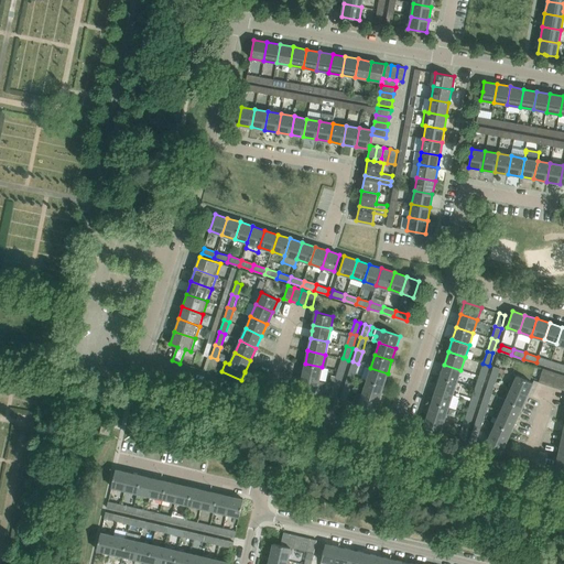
[(551,361),(538,357),(537,362),(549,367),(551,361)]
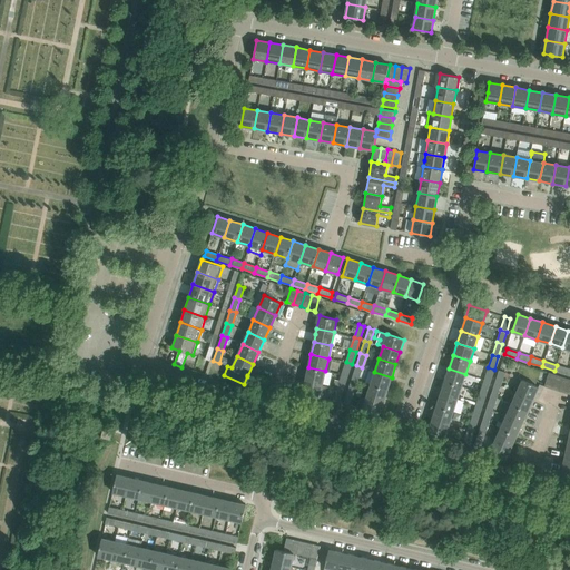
[(347,376),(352,364),(346,362),(342,375),(347,376)]
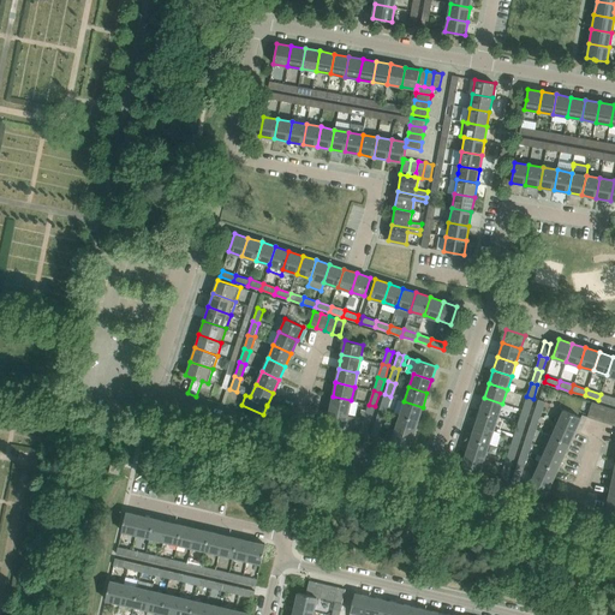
[(386,410),(390,396),(384,394),(380,408),(386,410)]
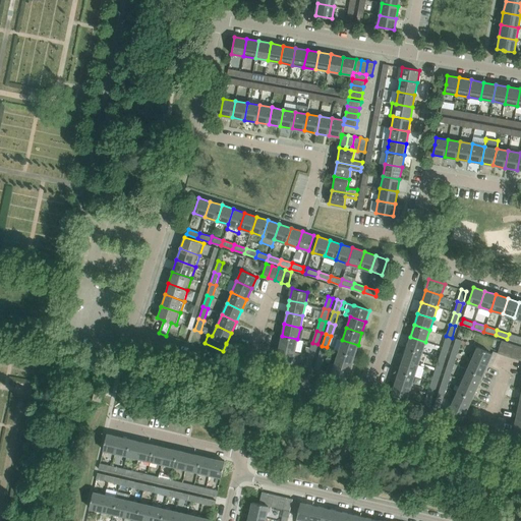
[(518,343),(520,337),(509,334),(507,339),(518,343)]
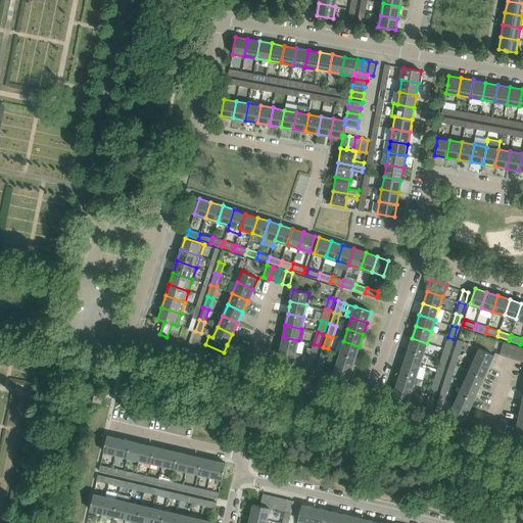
[(283,337),(280,349),(296,352),(298,340),(283,337)]
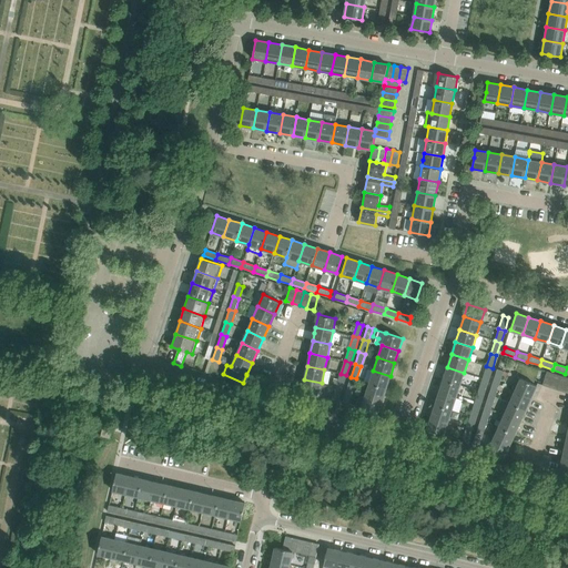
[(486,366),(483,378),(488,381),(493,368),(486,366)]
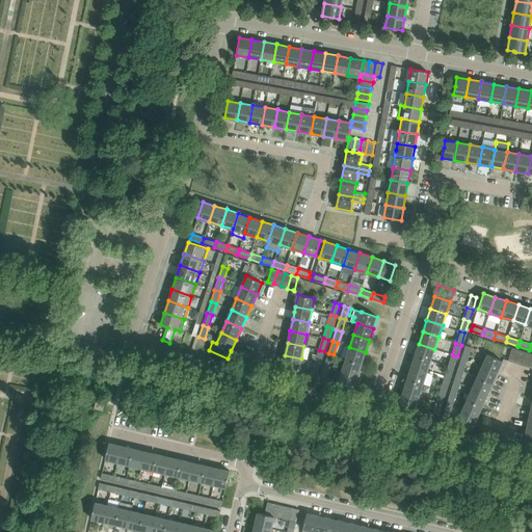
[(419,344),(415,355),(430,361),(434,349),(419,344)]
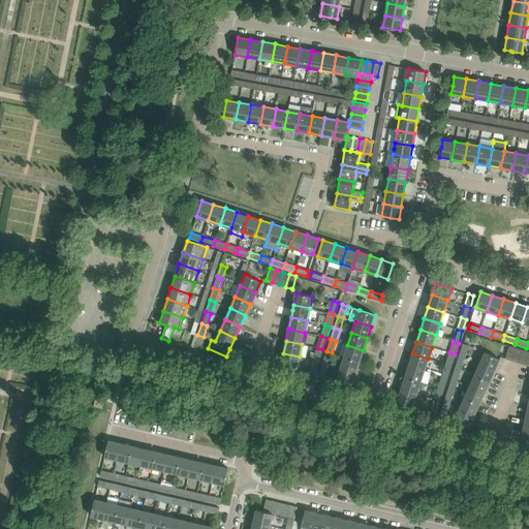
[(463,343),(459,355),(464,358),(468,345),(463,343)]
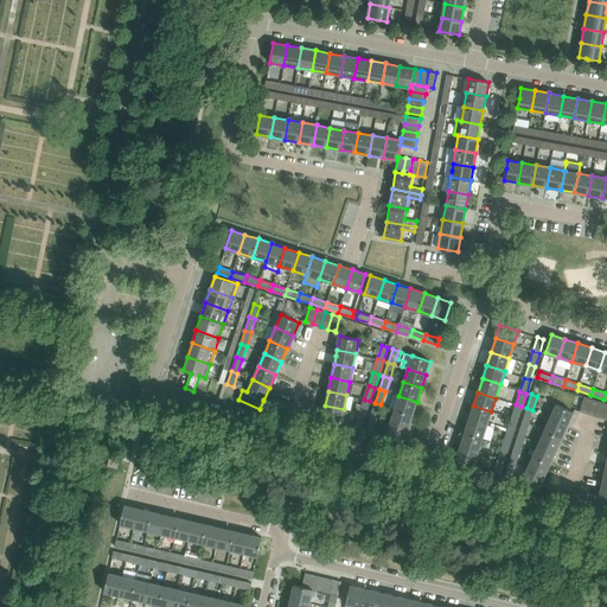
[(413,415),(417,402),(398,396),(395,409),(413,415)]
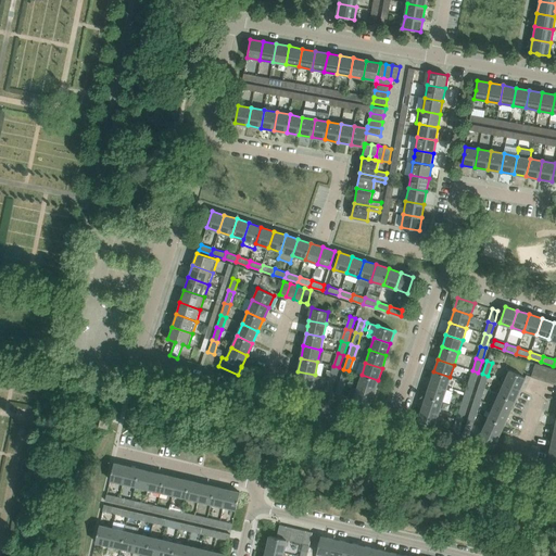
[(535,364),(531,377),(538,379),(542,366),(535,364)]
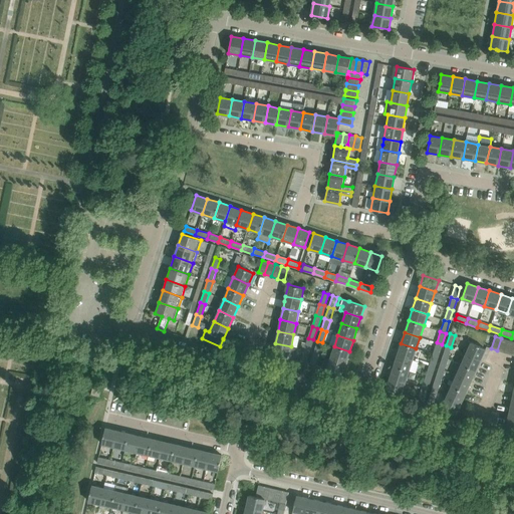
[(305,347),(304,349),(309,351),(313,339),(308,338),(305,347)]
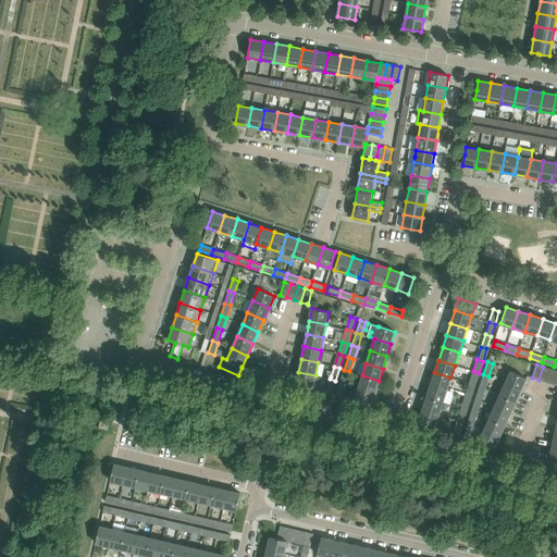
[(543,367),(539,380),(546,382),(551,369),(543,367)]
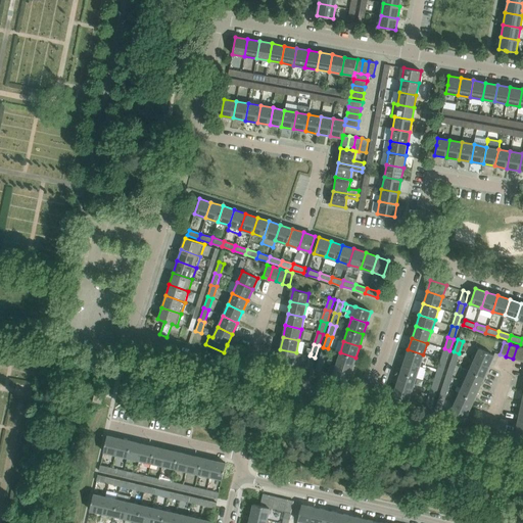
[(513,359),(519,361),(522,348),(522,347),(517,346),(513,359)]
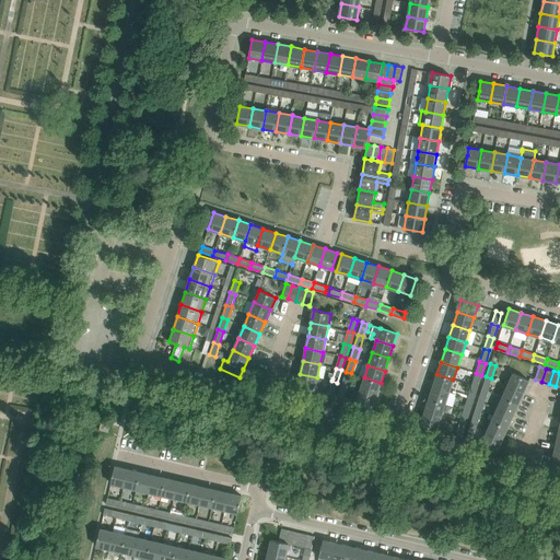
[(347,386),(351,373),(346,372),(341,384),(347,386)]
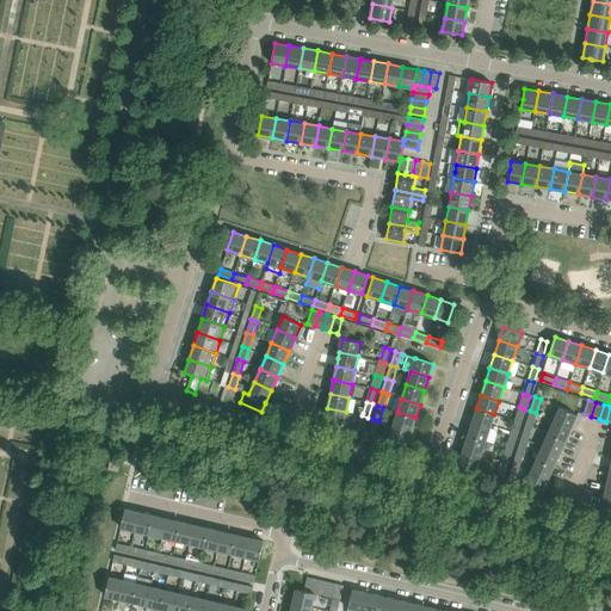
[(519,407),(514,421),(520,423),(525,409),(519,407)]
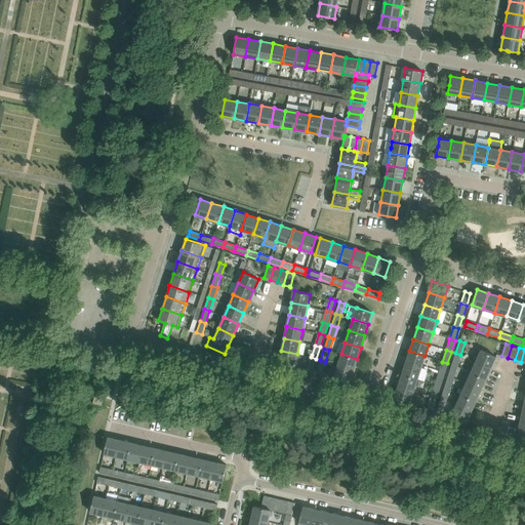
[(476,361),(491,368),(496,357),(481,350),(476,361)]
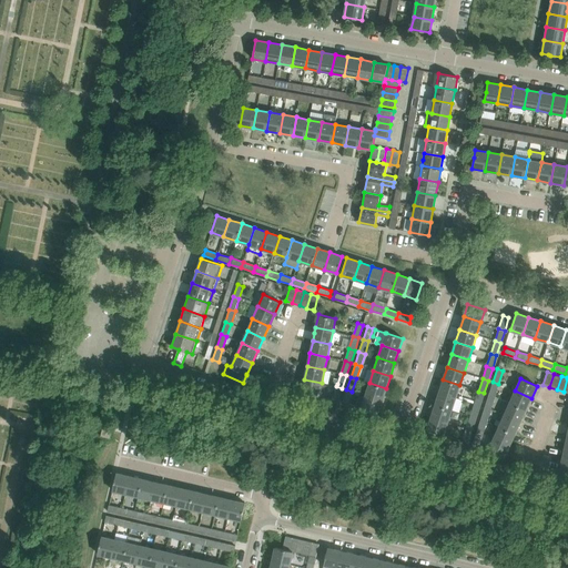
[(304,379),(302,393),(314,395),(318,396),(318,395),(326,397),(328,385),(322,383),(304,379)]
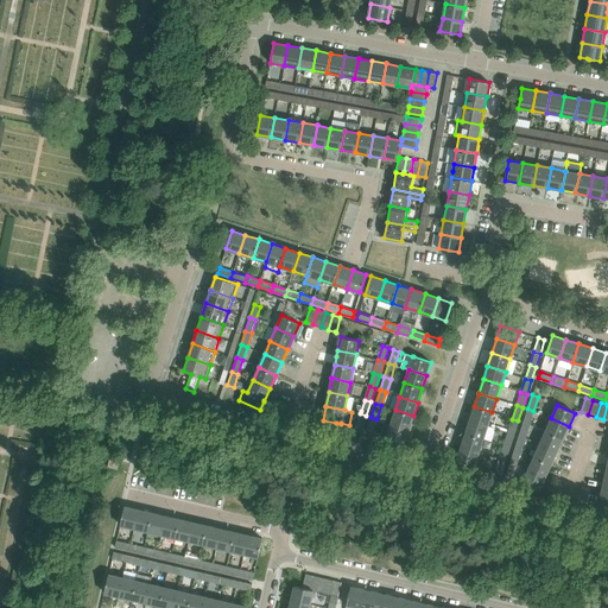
[(474,406),(470,419),(488,425),(492,412),(474,406)]
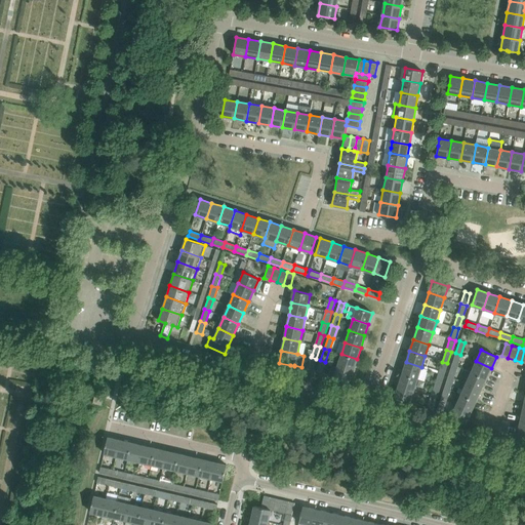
[(455,353),(452,365),(457,366),(460,355),(455,353)]
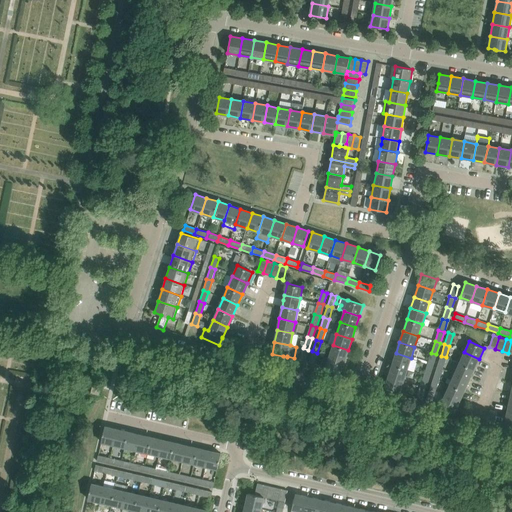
[(344,361),(348,350),(333,345),(329,357),(344,361)]
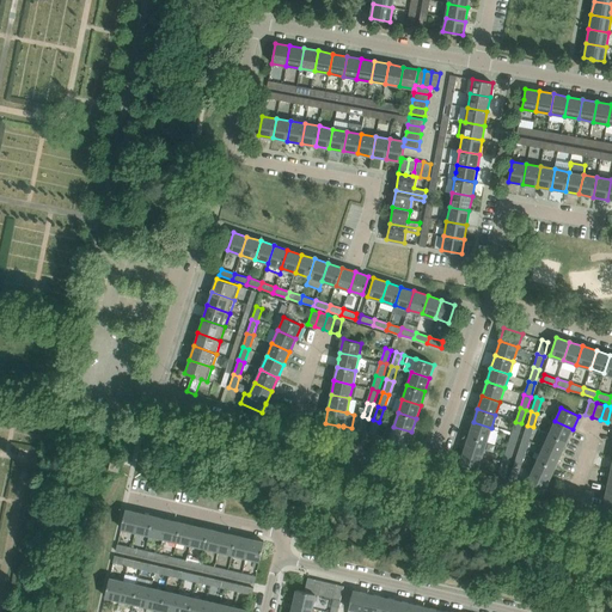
[(362,416),(357,429),(365,432),(368,418),(362,416)]
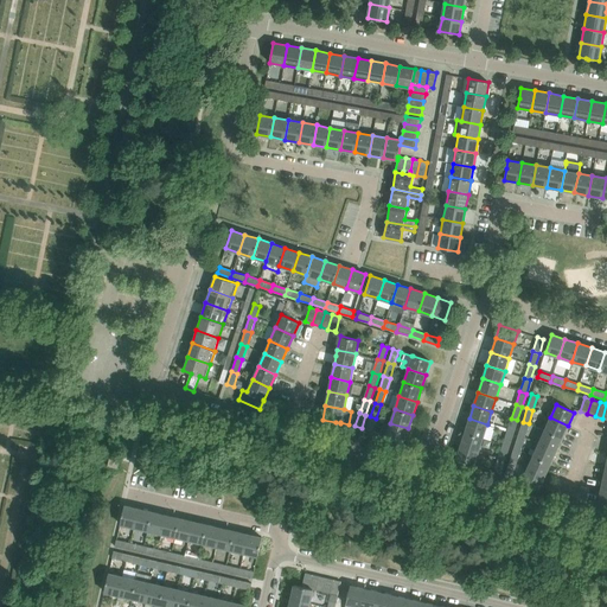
[(370,416),(370,419),(365,429),(372,432),(376,421),(376,419),(370,416)]
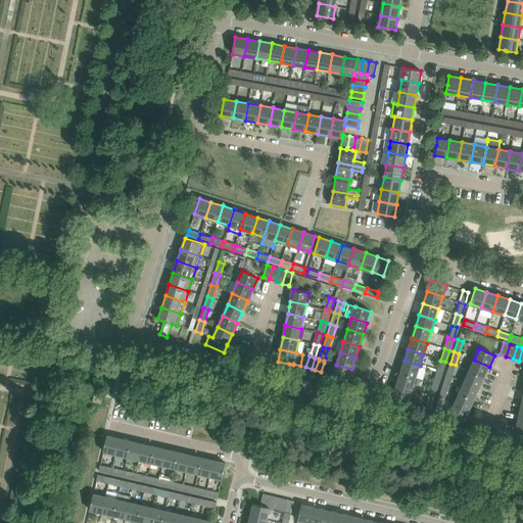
[(487,371),(489,367),(474,360),(469,371),(484,377),(487,371)]
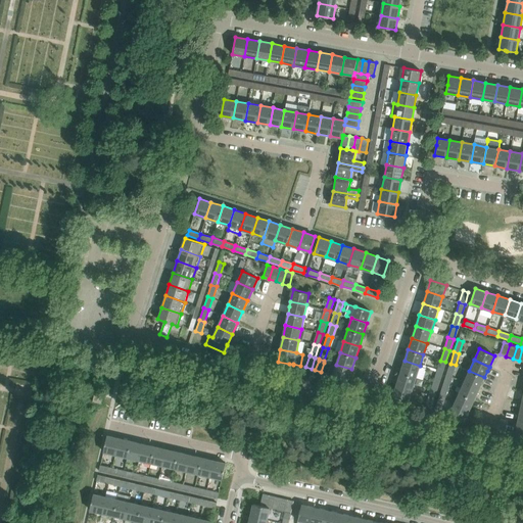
[(405,361),(400,373),(416,378),(420,366),(405,361)]
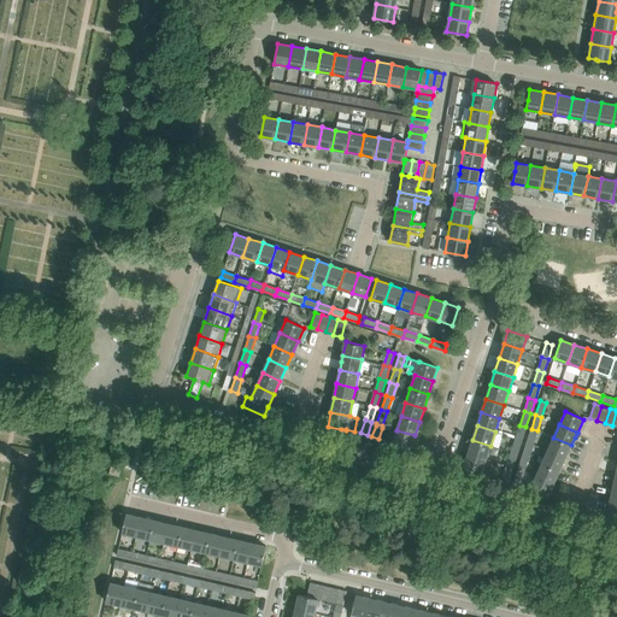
[(519,425),(516,439),(522,441),(526,427),(519,425)]
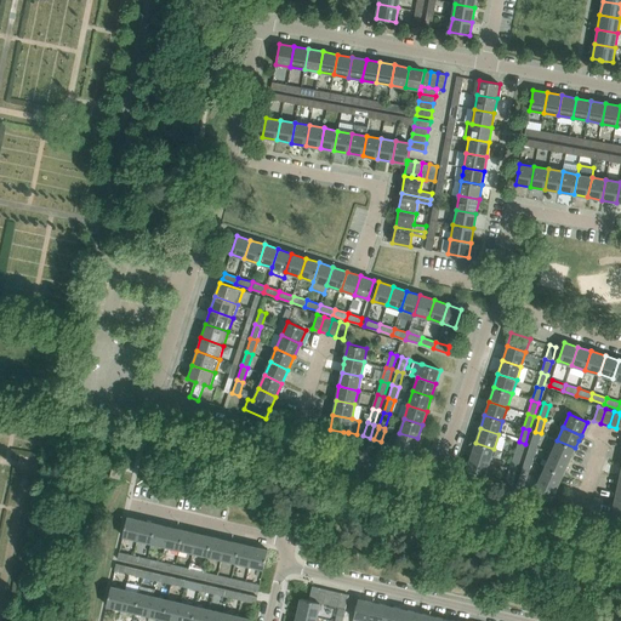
[(535,432),(530,445),(536,448),(541,433),(535,432)]
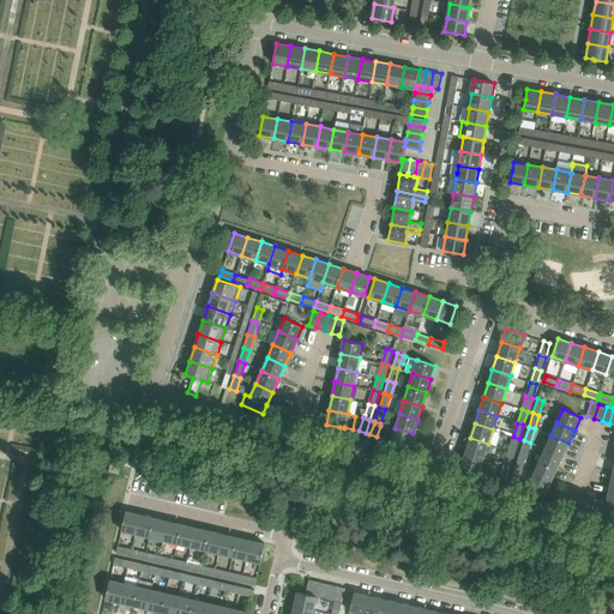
[(408,447),(413,433),(395,428),(390,441),(408,447)]
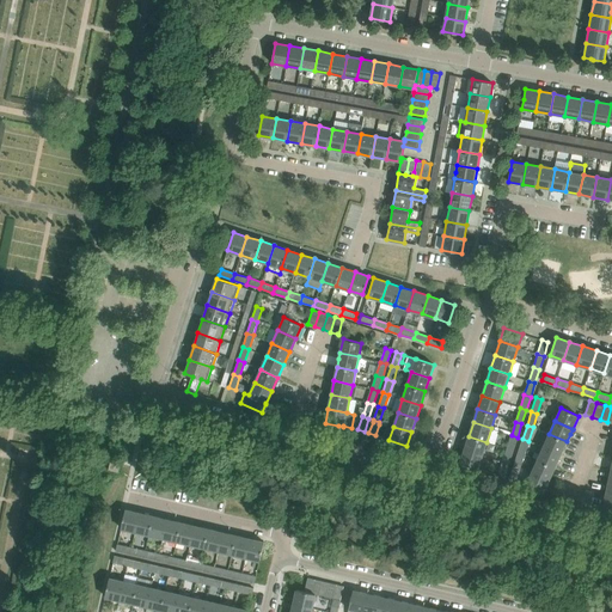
[(549,434),(543,447),(561,454),(567,441),(549,434)]
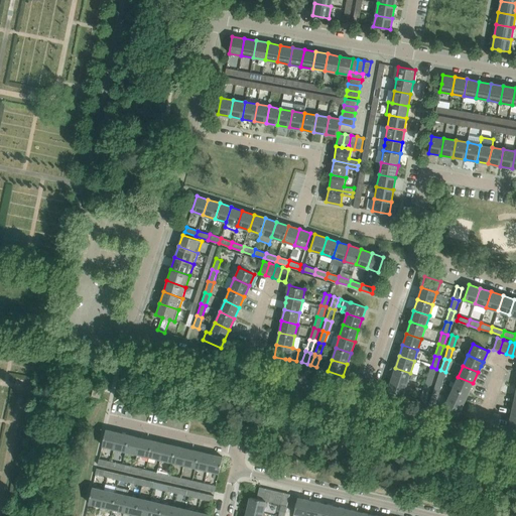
[(431,367),(427,378),(432,380),(436,369),(431,367)]
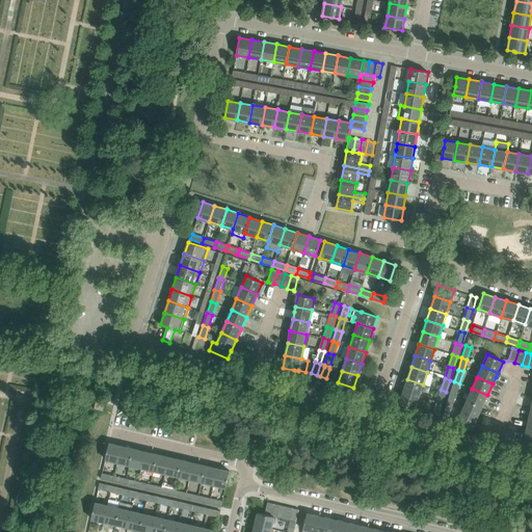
[(407,379),(403,391),(419,396),(423,384),(407,379)]
